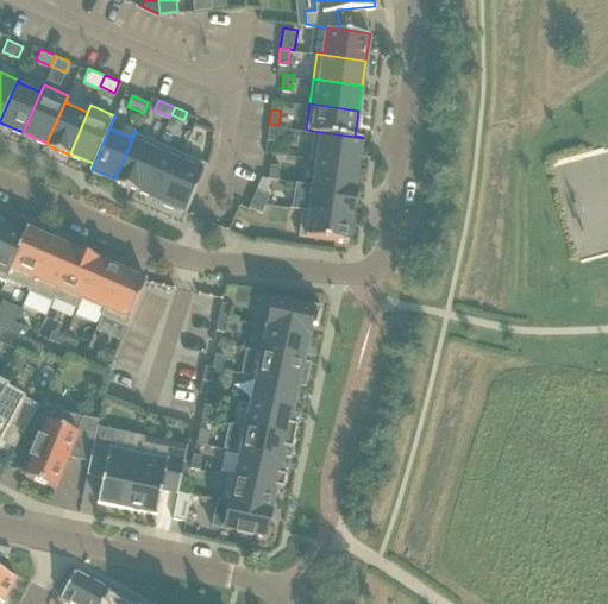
[(194,123),(190,132),(200,136),(205,126),(194,123)]
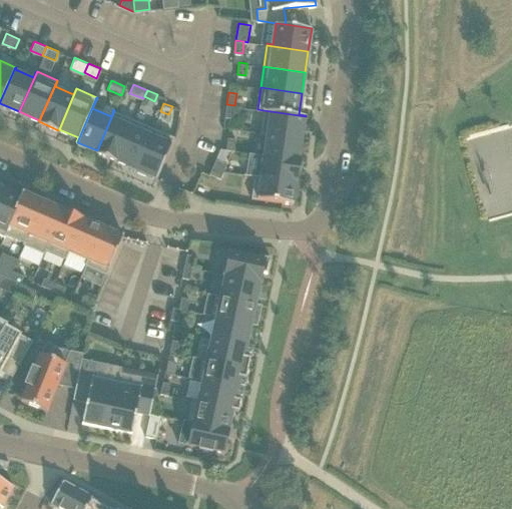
[(232,117),(234,105),(226,104),(225,116),(232,117)]
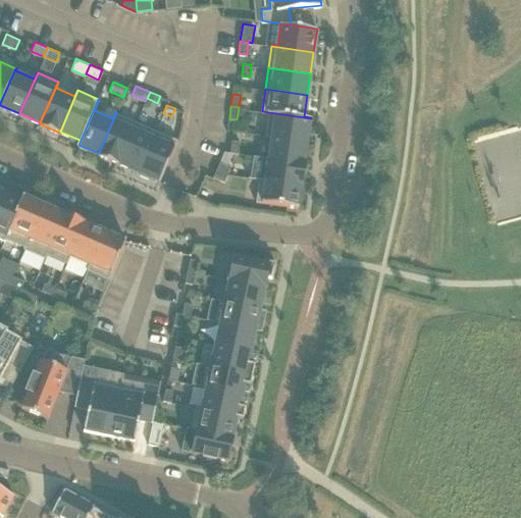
[(118,162),(137,120),(116,112),(99,153),(98,155),(117,163),(118,162)]
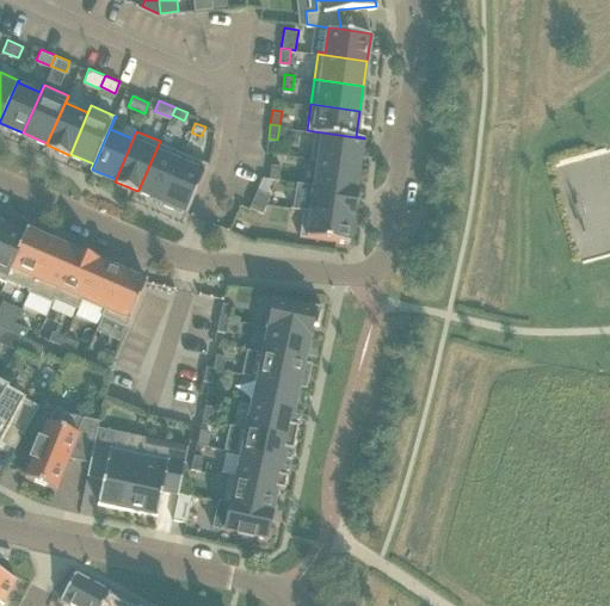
[(361,164),(364,138),(314,131),(310,156),(361,164)]
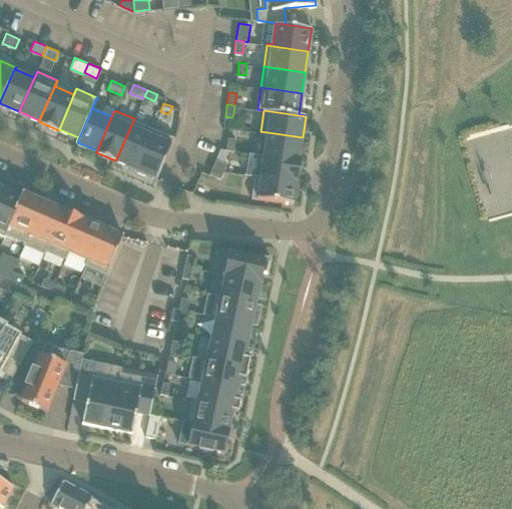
[(136,168),(154,127),(134,118),(116,159),(136,168)]
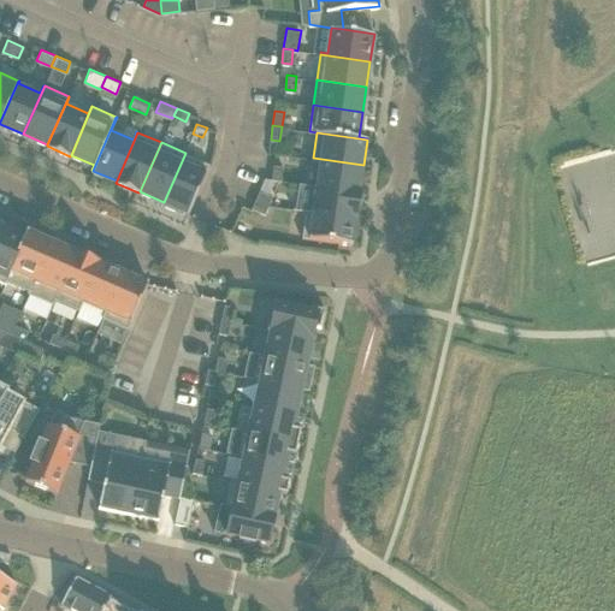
[(189,212),(210,164),(185,153),(164,202),(166,202),(165,205),(177,209),(178,207),(189,212)]
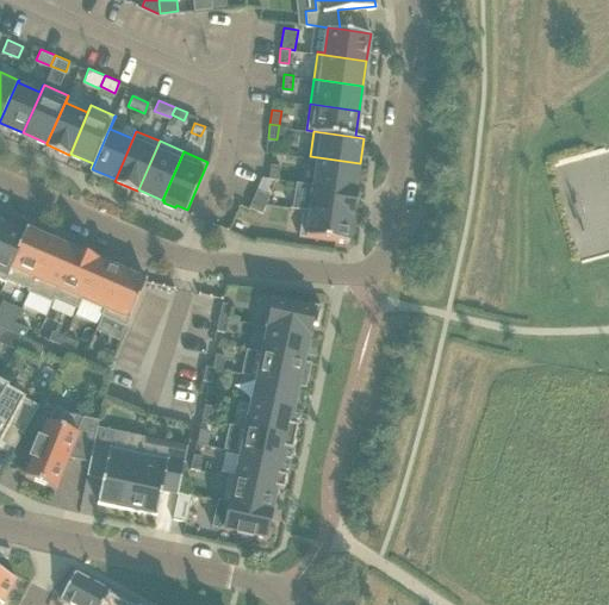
[(356,188),(360,163),(310,156),(310,157),(317,158),(314,182),(358,189),(358,188),(356,188)]
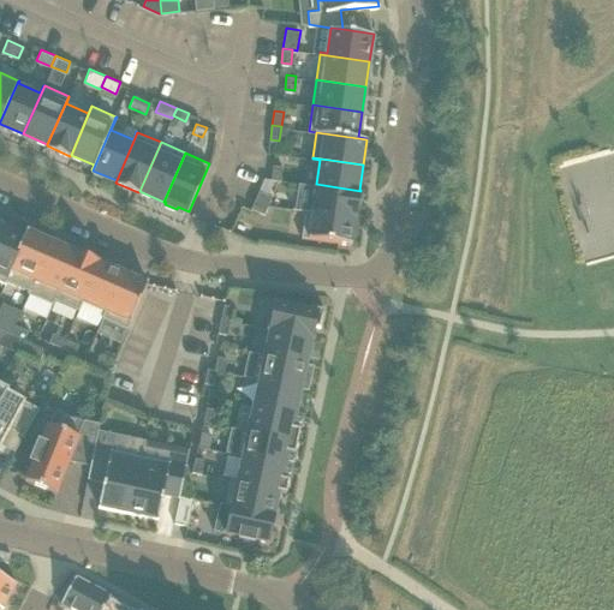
[(281,179),(284,165),(274,163),(272,178),(281,179)]
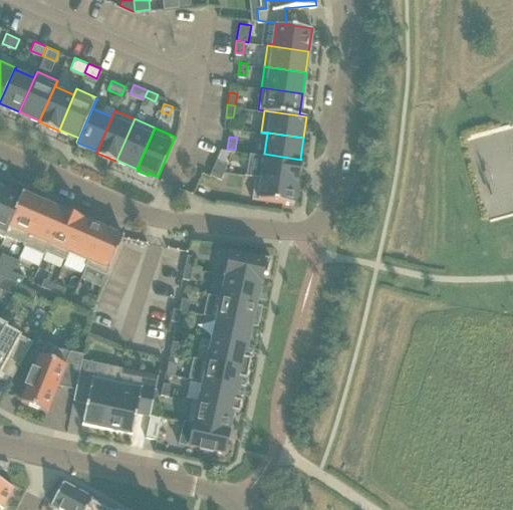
[(250,152),(247,174),(255,175),(261,176),(297,181),(298,181),(301,160),(264,154),(250,152)]
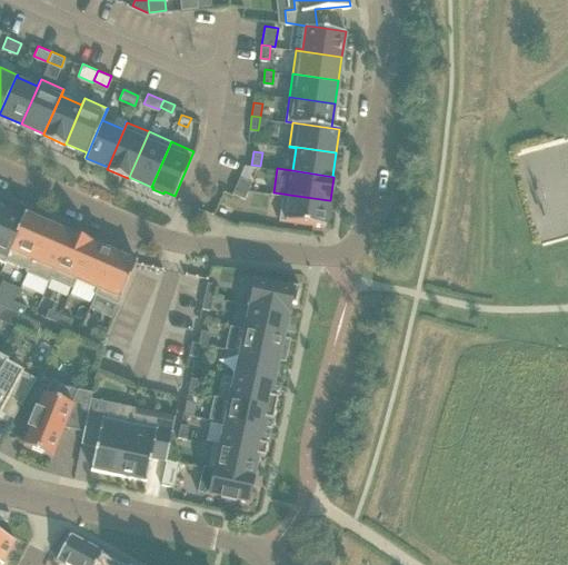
[(249,189),(252,180),(240,176),(237,184),(249,189)]
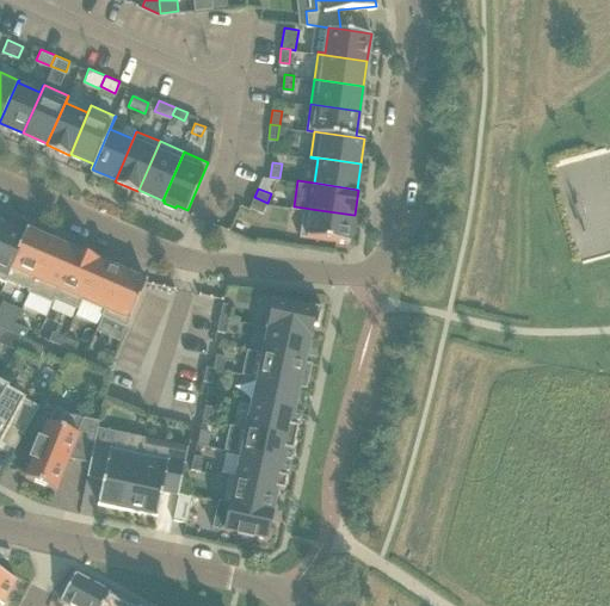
[(267,203),(254,197),(251,205),(263,211),(267,203)]
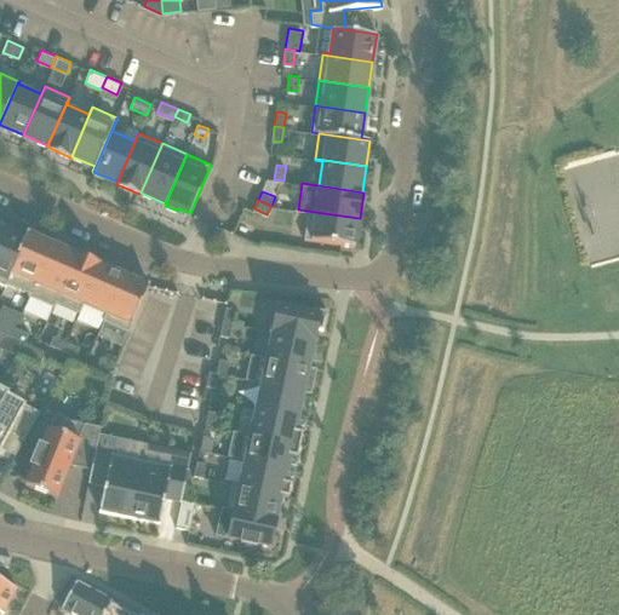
[(355,245),(359,218),(315,212),(308,211),(304,237),(355,245)]
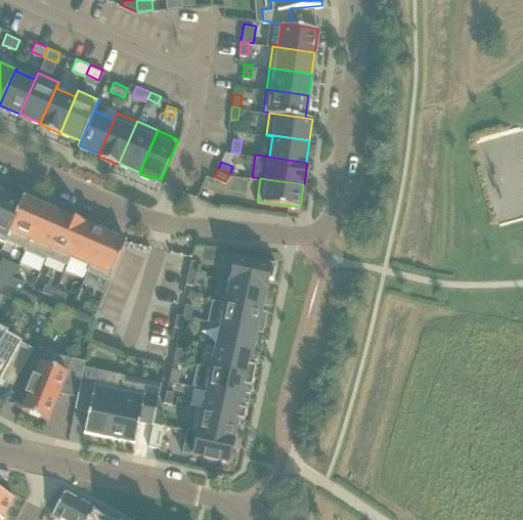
[(1,191),(0,193),(0,237),(4,240),(5,239),(7,234),(22,201),(24,195),(23,195),(20,201),(1,191)]
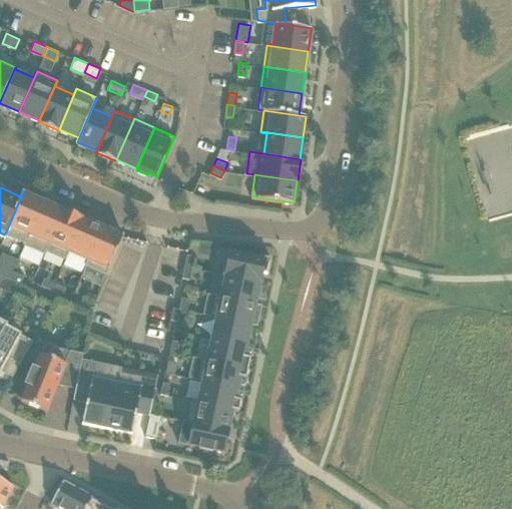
[(21,196),(7,229),(5,233),(25,241),(43,199),(23,190),(21,196)]
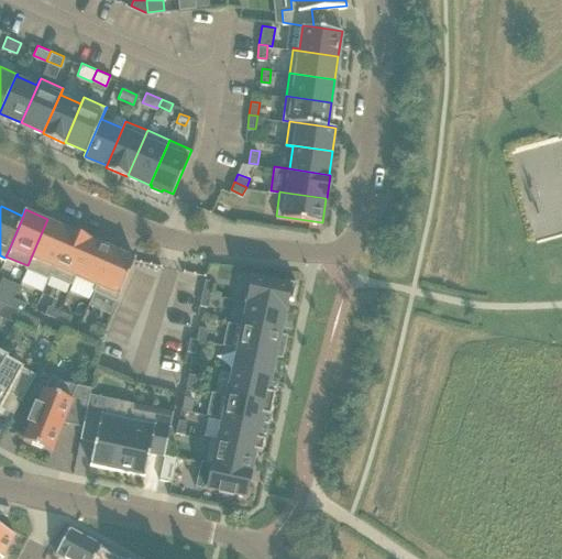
[(69,229),(47,219),(28,265),(26,267),(48,277),(50,273),(69,229)]
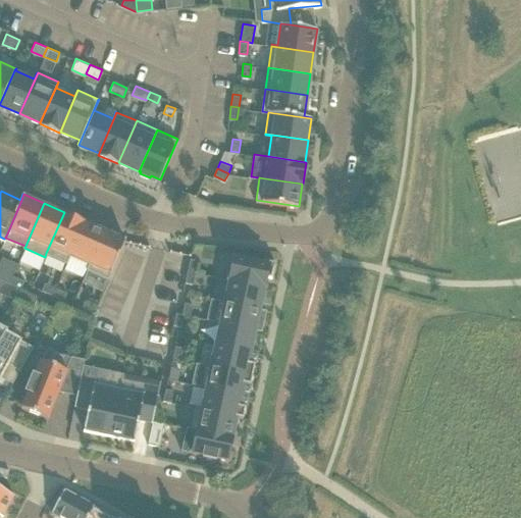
[(85,220),(64,212),(46,253),(66,262),(69,254),(85,220)]
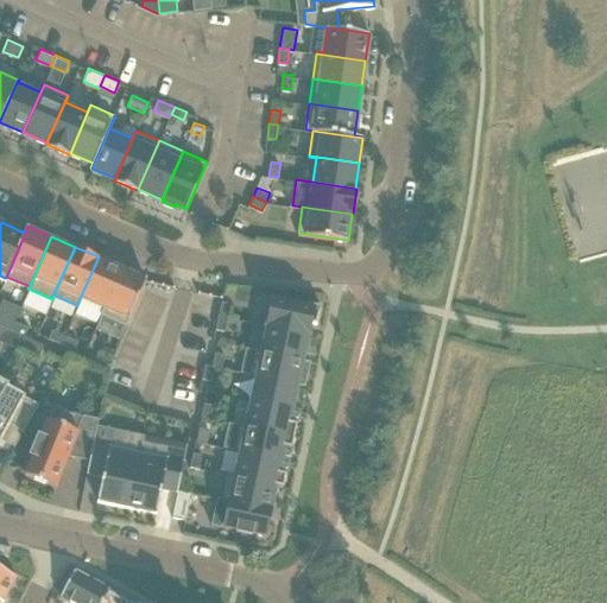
[(105,306),(121,267),(99,256),(81,296),(105,306)]
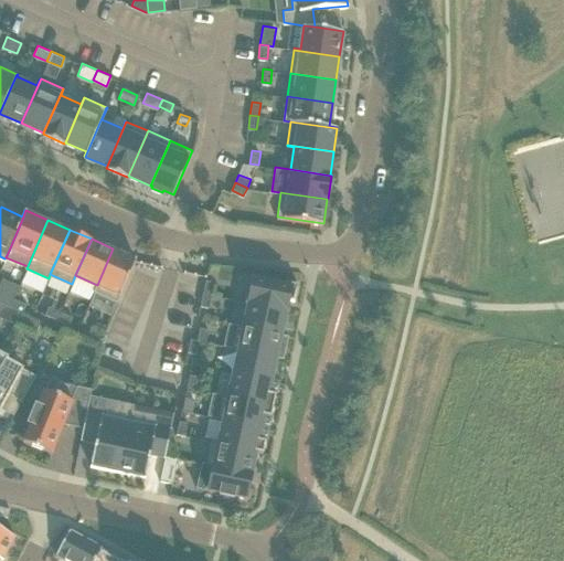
[(136,258),(113,249),(97,285),(95,290),(117,300),(136,258)]
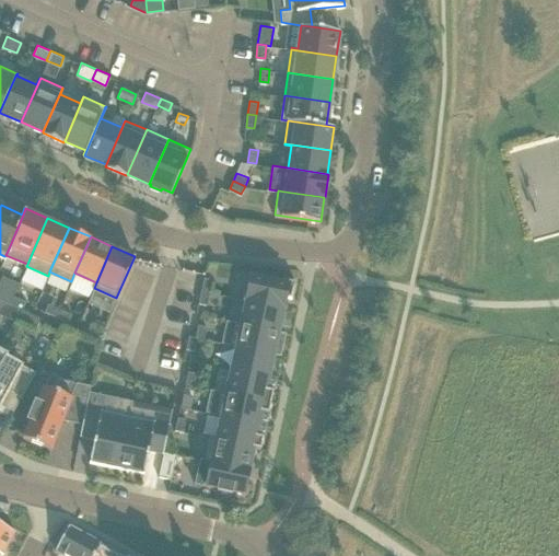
[(292,297),(295,279),(282,277),(282,281),(249,274),(245,298),(286,307),(288,296),(292,297)]
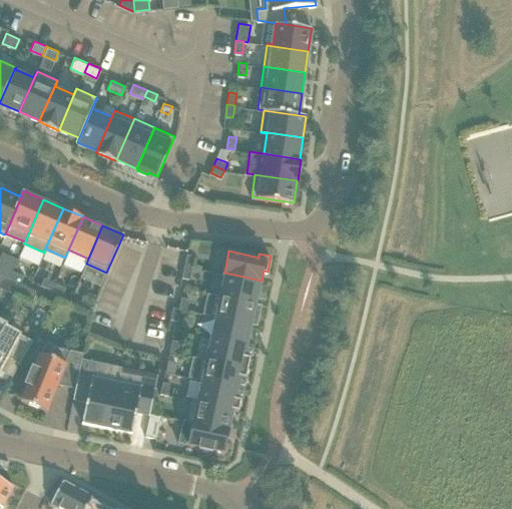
[(192,266),(194,255),(186,252),(184,265),(192,266)]
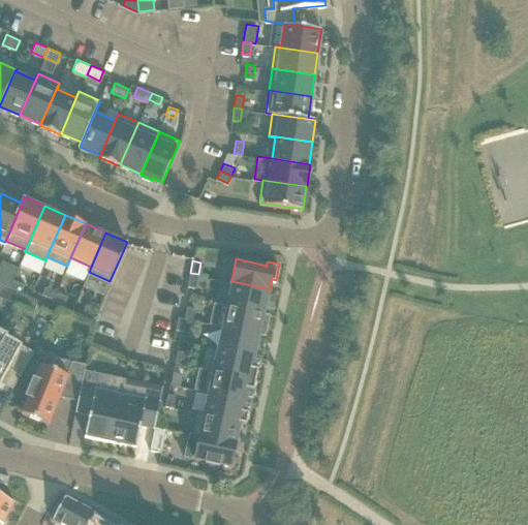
[(1,270),(0,271),(0,280),(10,285),(13,278),(14,275),(1,270)]
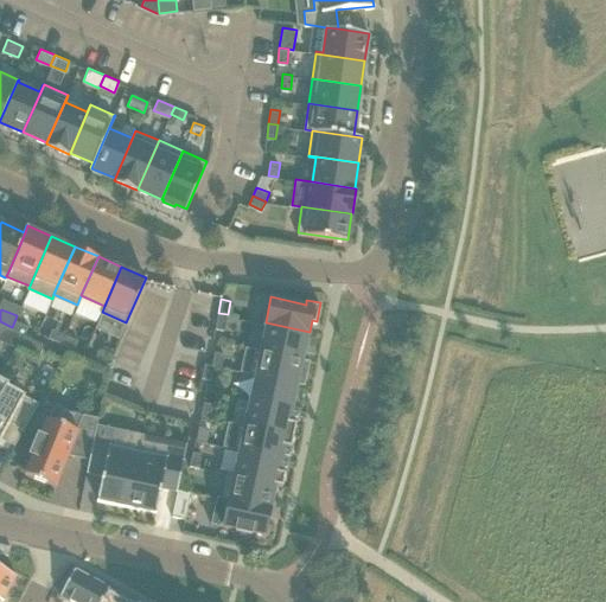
[(224,328),(228,314),(218,313),(215,327),(224,328)]
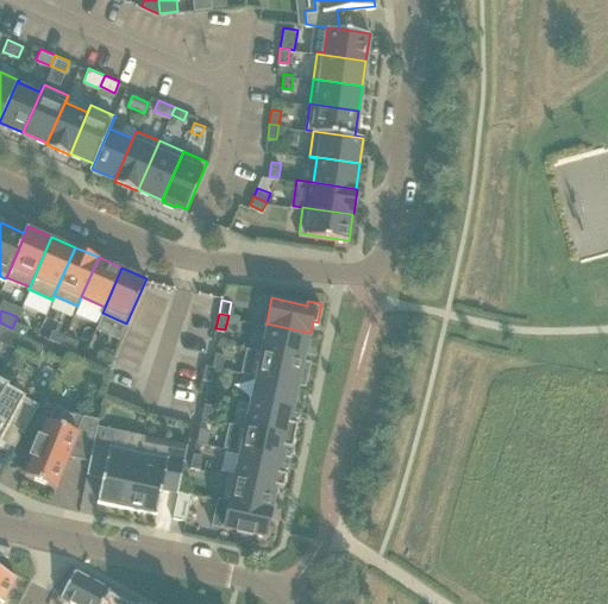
[(229,315),(225,329),(239,333),(242,319),(229,315)]
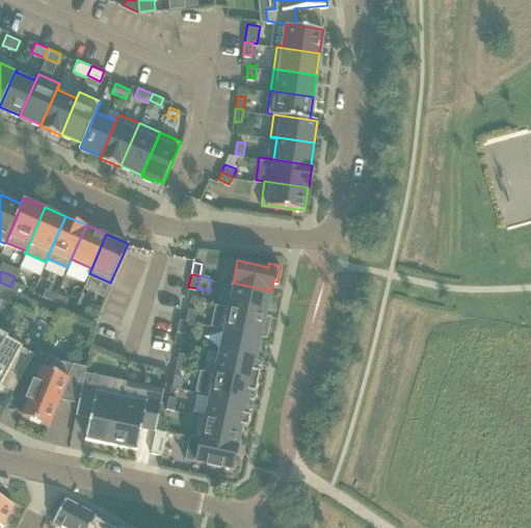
[(22,292),(25,284),(14,280),(10,287),(19,291),(20,291),(22,292)]
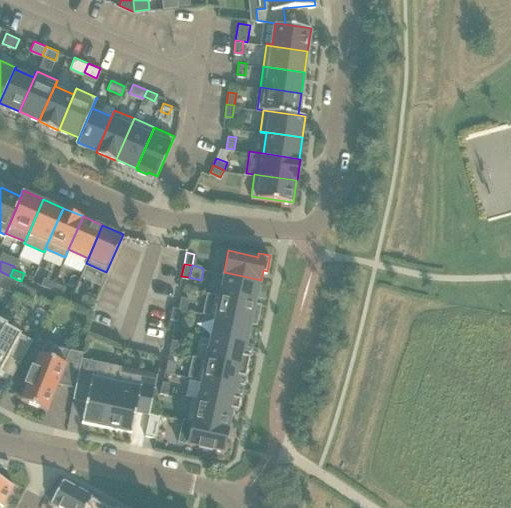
[(0,285),(13,291),(18,280),(10,276),(0,271),(0,285)]
